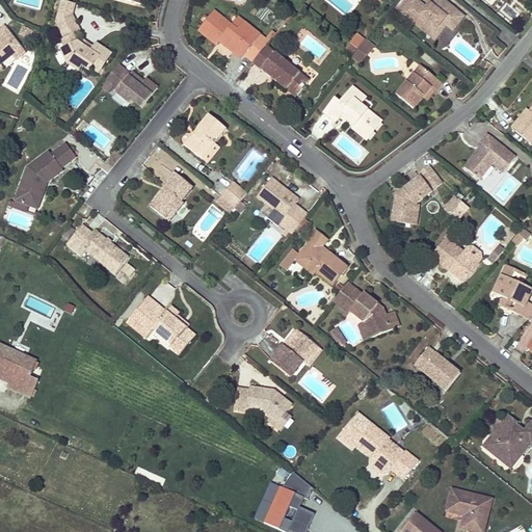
[(410,0),(400,12),(431,36),(446,18),(456,26),(464,16),(444,0),(432,0),(426,7),(416,0),(410,0)]
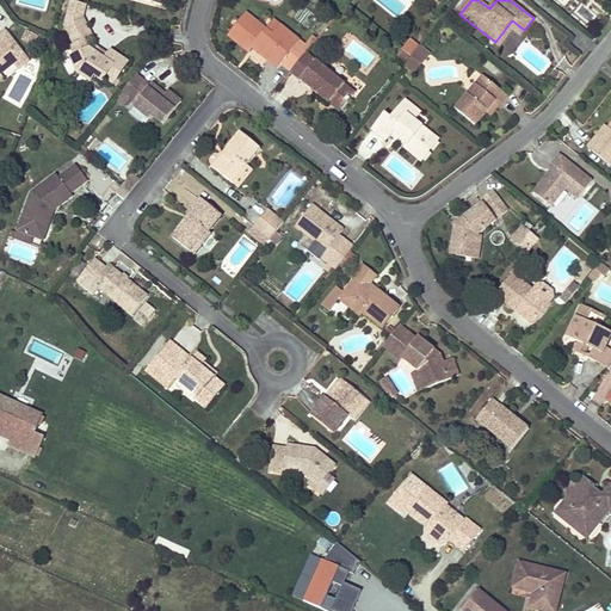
[(73,1),(68,17),(84,18),(87,6),(73,1)]
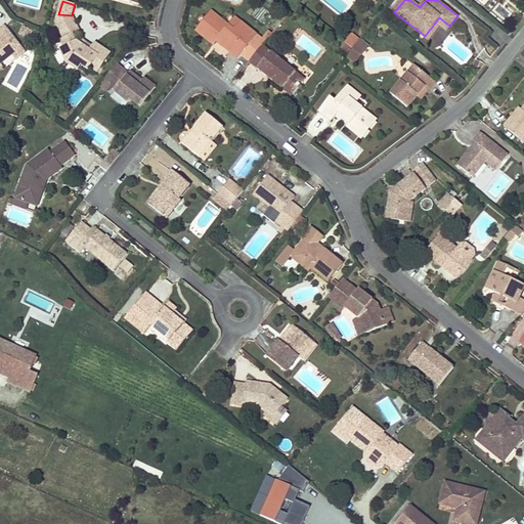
[(264,43),(239,23),(233,30),(228,26),(211,11),(205,18),(202,16),(199,19),(202,23),(195,30),(213,45),(216,41),(218,38),(224,43),(222,45),(238,58),(242,55),(252,42),(260,49),(264,43)]
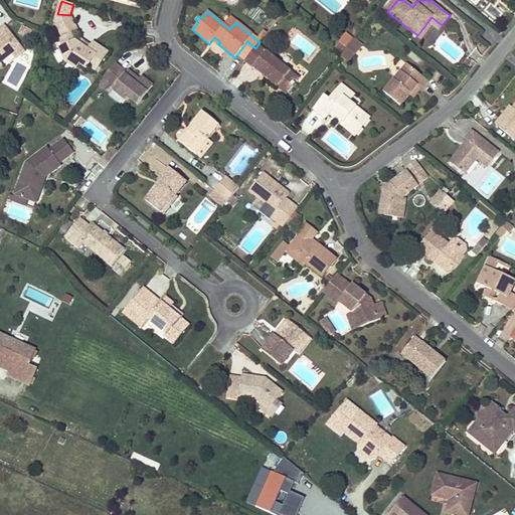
[(57,14),(55,24),(62,39),(66,37),(70,44),(63,47),(60,49),(67,62),(76,69),(80,63),(87,68),(89,66),(96,71),(108,52),(95,43),(92,47),(89,50),(75,41),(72,34),(78,31),(70,15),(57,14)]
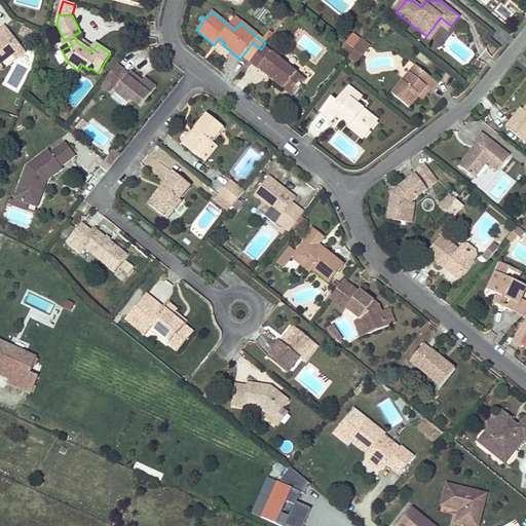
[(441,17),(426,36),(430,39),(442,26),(448,30),(451,26),(441,17)]
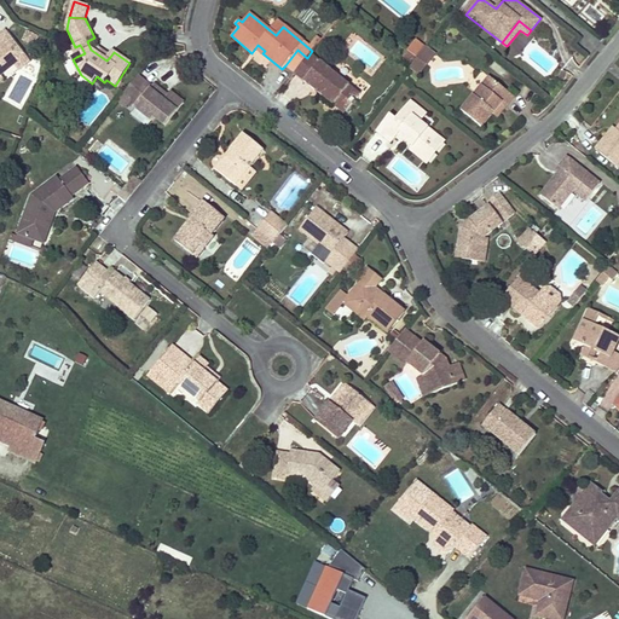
[(276,35),(283,27),(277,22),(270,30),(276,35)]
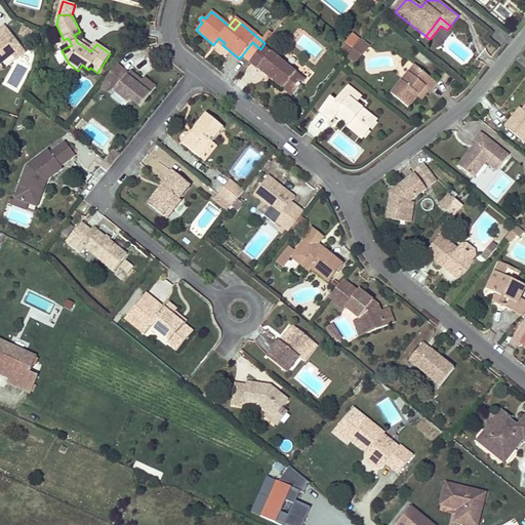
[(18,45),(4,27),(0,29),(0,64),(1,63),(11,55),(12,49),(18,45)]
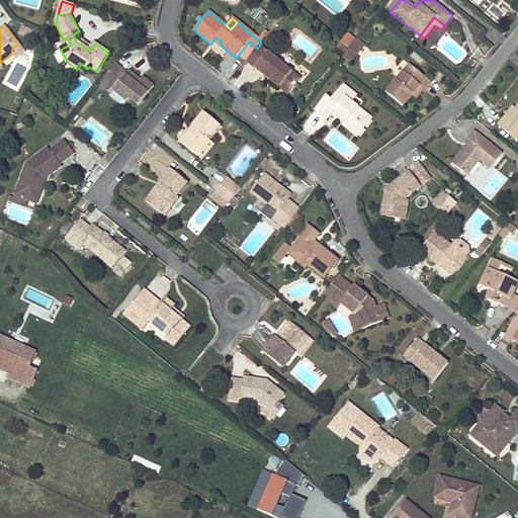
[(356,38),(348,32),(341,41),(349,49),(349,48),(356,38)]
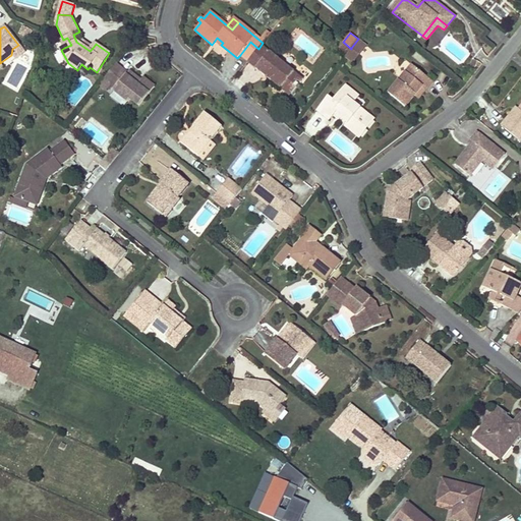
[(63,40),(61,41),(64,48),(71,45),(67,38),(63,40)]
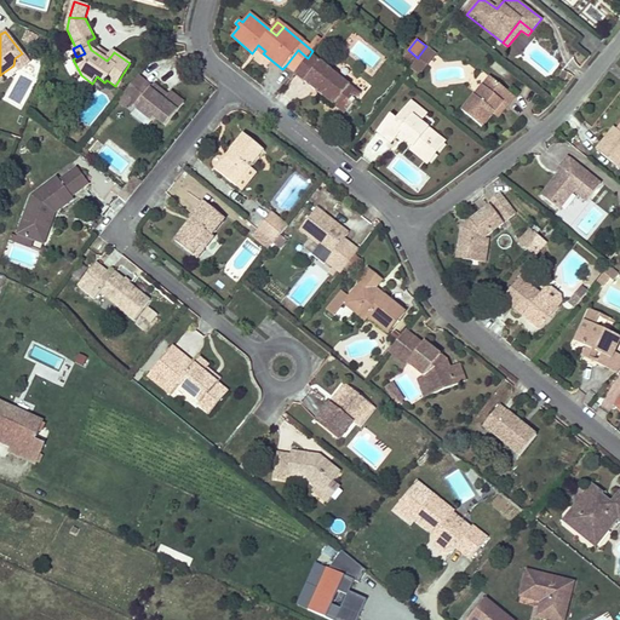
[(426,46),(418,57),(428,65),(436,55),(426,46)]
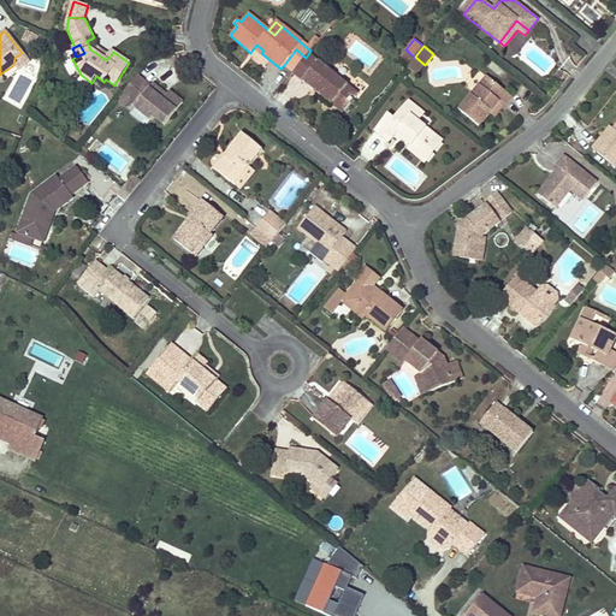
[(96,47),(90,49),(106,60),(110,57),(96,47)]
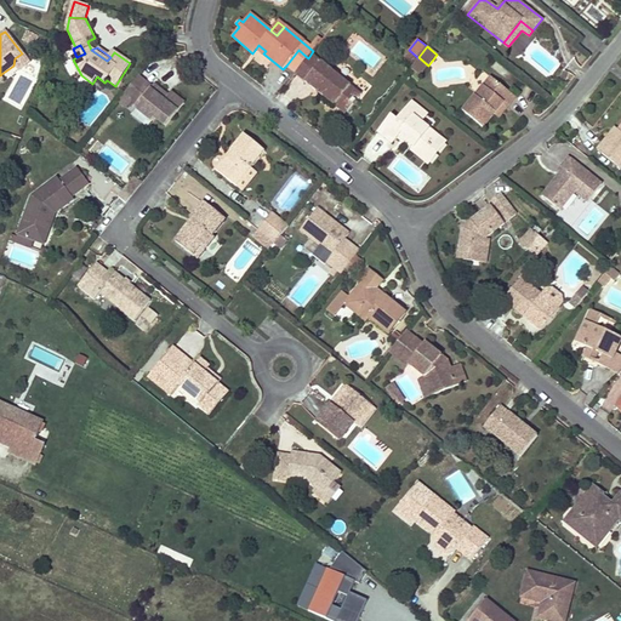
[(296,73),(308,58),(298,50),(286,66),(296,73)]
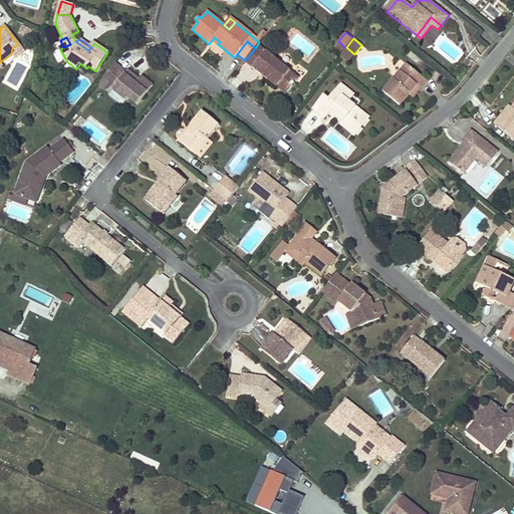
[(337,41),(331,50),(339,56),(340,55),(346,48),(338,41),(337,41)]
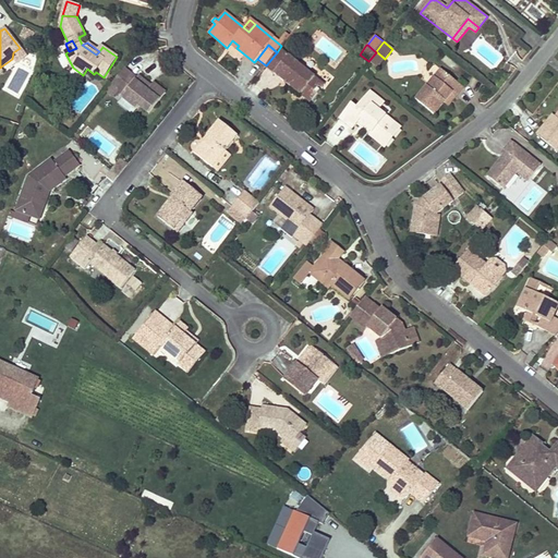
[(25,57),(20,48),(13,52),(12,59),(15,62),(16,63),(25,57)]
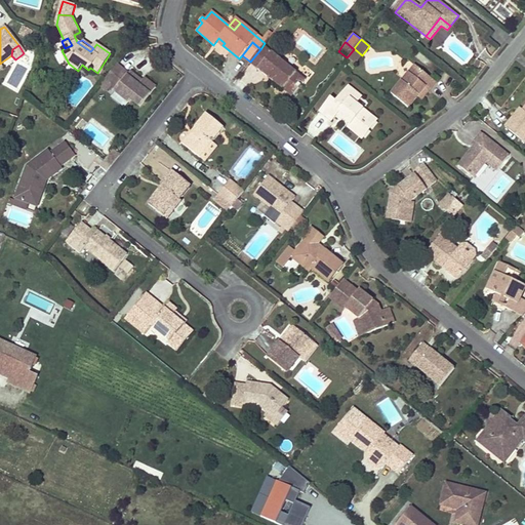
[(249,63),(257,69),(279,86),(281,84),(284,87),(283,89),(292,96),(307,79),(272,51),(264,45),(249,63)]
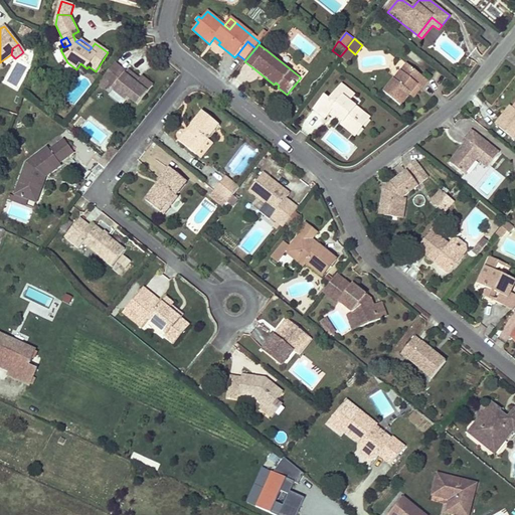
[(347,47),(347,48),(341,55),(349,62),(355,54),(347,47)]
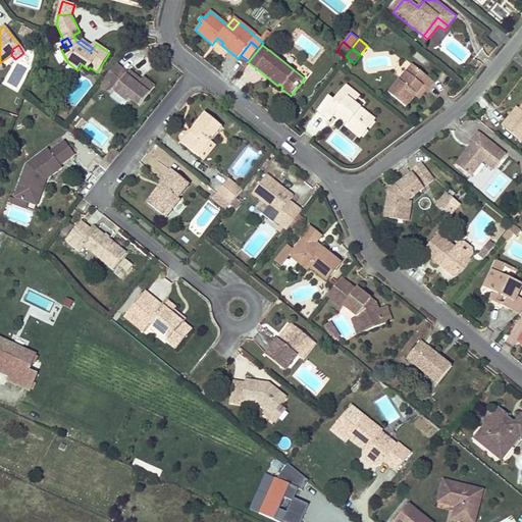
[(116,64),(104,80),(115,89),(114,91),(128,103),(131,99),(140,106),(155,88),(144,79),(142,82),(138,86),(135,83),(138,79),(129,71),(127,73),(116,64)]
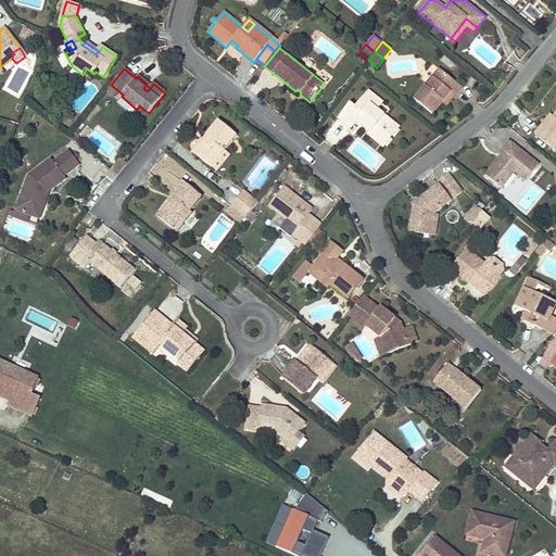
[(434,114),(444,102),(452,91),(457,96),(464,87),(442,70),(417,101),(434,114)]
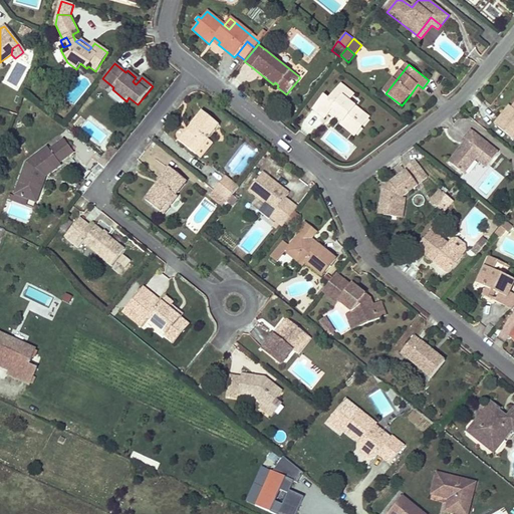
[(323,117),(328,111),(330,108),(336,113),(334,116),(340,121),(349,129),(361,113),(347,101),(353,94),(340,83),(328,99),(322,94),(312,108),(323,117)]
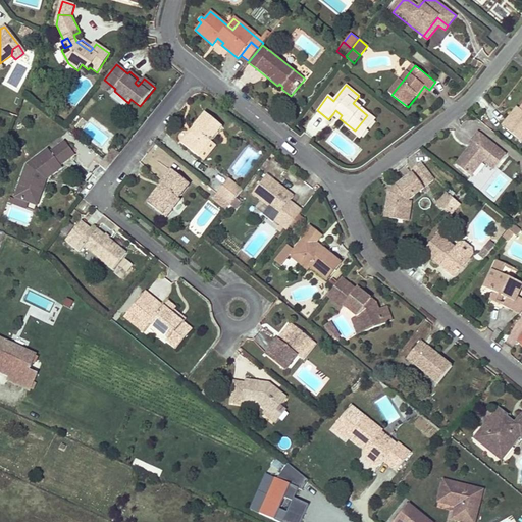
[(424,86),(417,96),(421,99),(429,90),(424,86)]
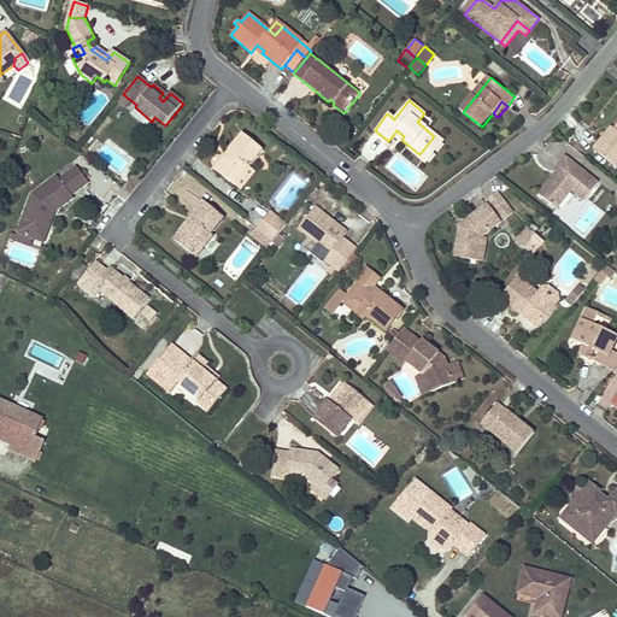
[(603,144),(599,140),(593,148),(616,166),(616,165),(616,125),(615,129),(603,144)]
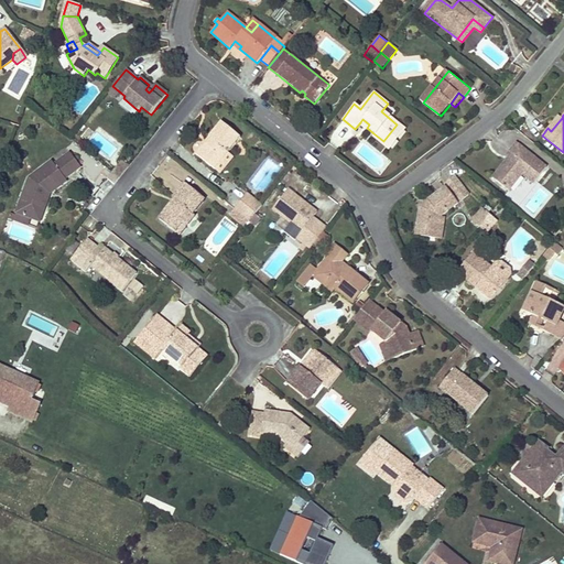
[(559,116),(548,128),(551,131),(562,118),(559,116)]
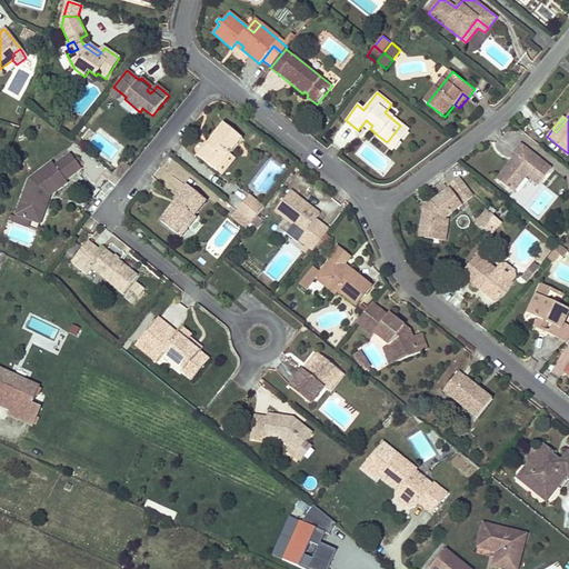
[(207,143),(198,156),(218,171),(230,156),(243,139),(223,122),(210,139),(213,140),(209,146),(207,143)]
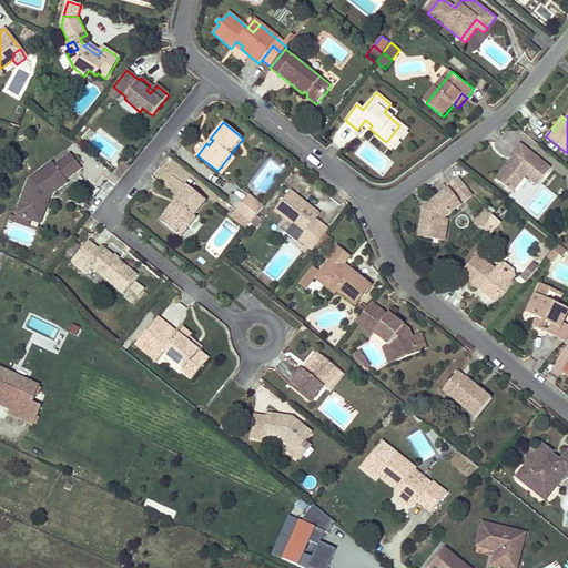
[(386,142),(376,134),(373,138),(389,151),(406,130),(399,125),(386,142)]
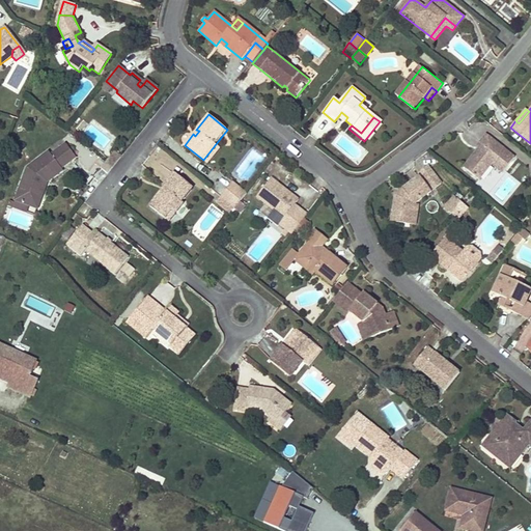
[(479,147),(477,150),(481,152),(492,139),(485,134),(477,145),(479,147)]
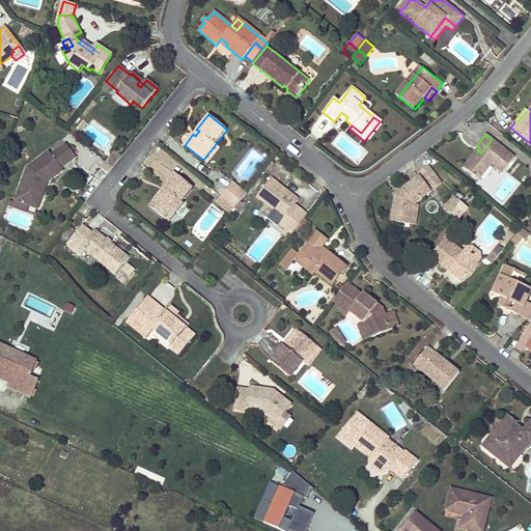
[(481,152),(477,150),(464,168),(478,179),(492,164),(502,173),(514,158),(492,139),(481,152)]
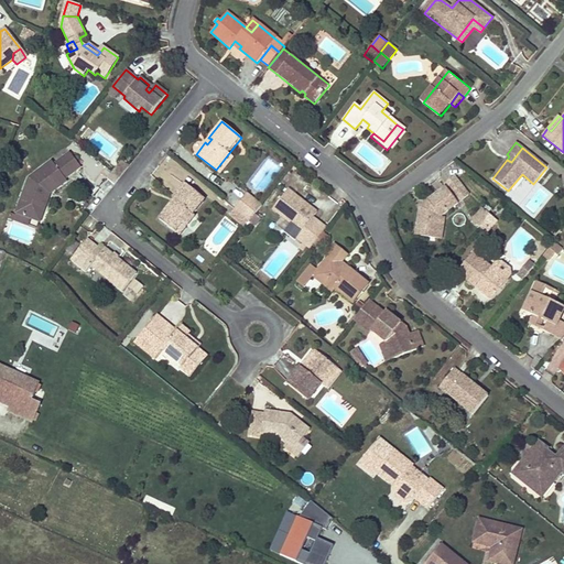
[(25,191),(15,214),(32,219),(35,208),(44,212),(49,199),(44,197),(46,192),(51,193),(68,180),(66,177),(82,166),(71,152),(54,163),(52,160),(32,175),(35,180),(33,181),(30,192),(25,191)]
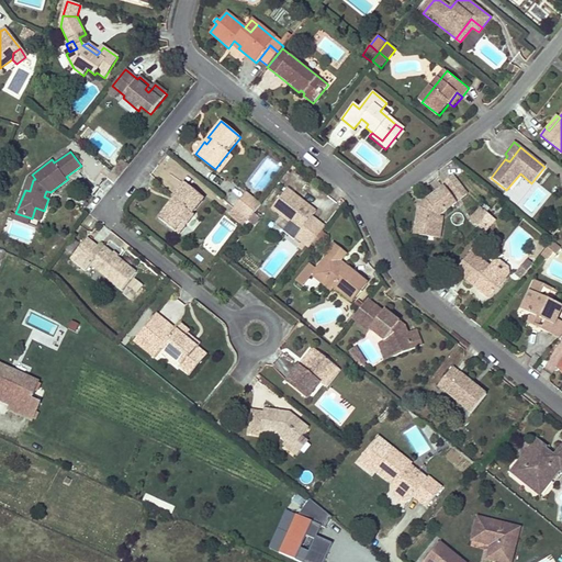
[(227,154),(215,169),(221,173),(233,158),(227,154)]
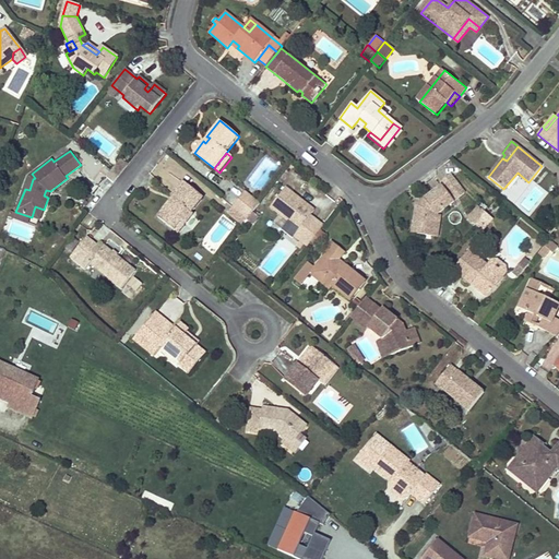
[(113,171),(119,177),(128,166),(121,161),(113,171)]
